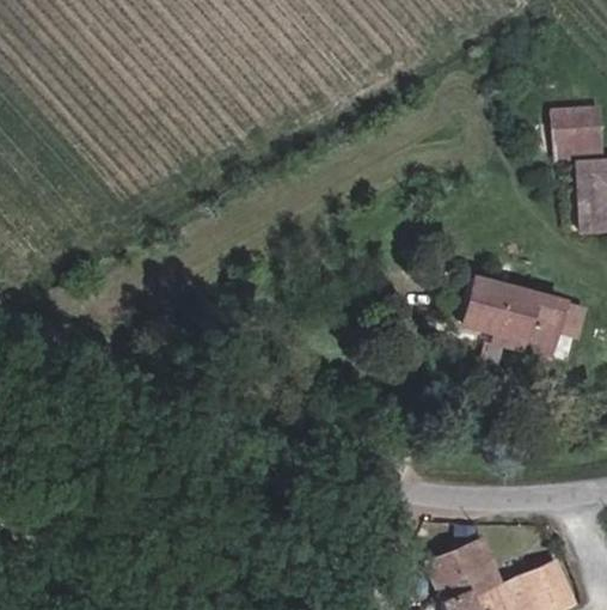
[(600,124),(600,105),(556,108),(556,126),(600,124)]
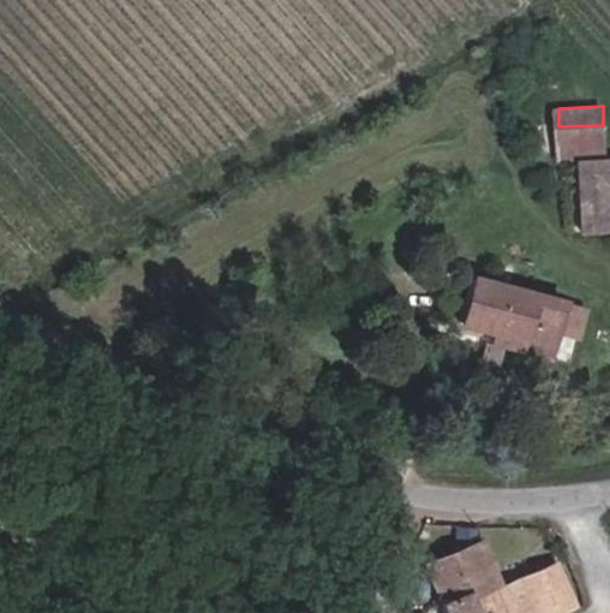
[(604,152),(603,125),(558,126),(560,153),(604,152)]
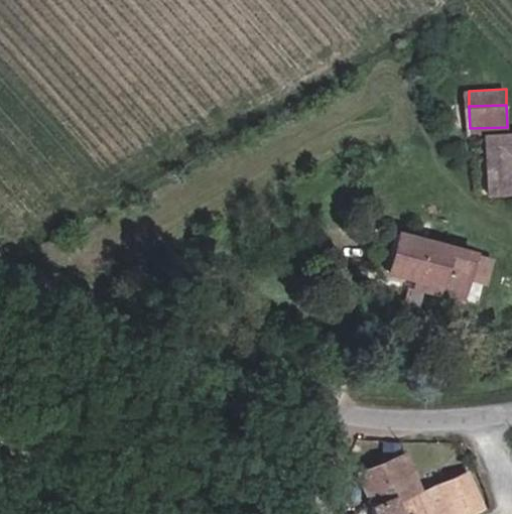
[(511,133),(487,134),(488,191),(511,190),(511,133)]
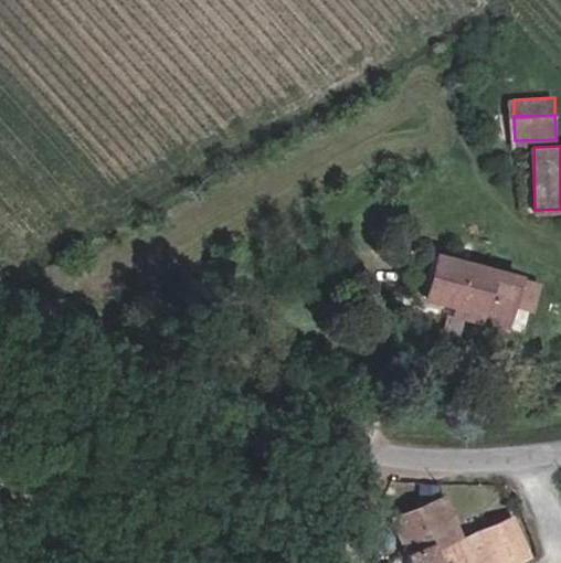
[(508,325),(515,300),(521,276),(438,252),(426,294),(482,309),(479,316),(508,325)]
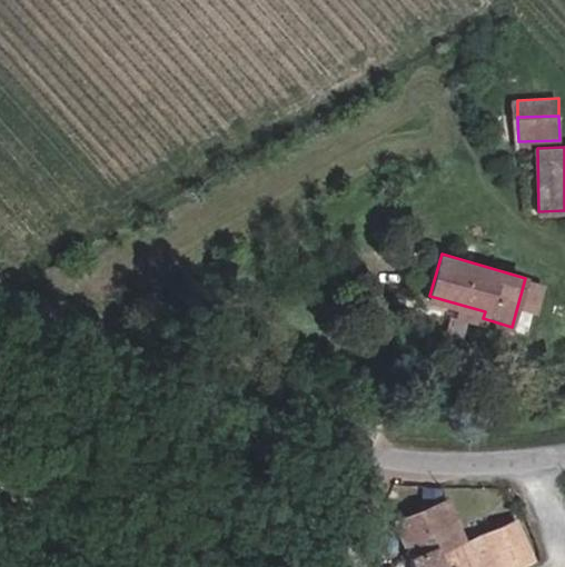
[(518,302),(535,307),(541,281),(525,278),(518,302)]
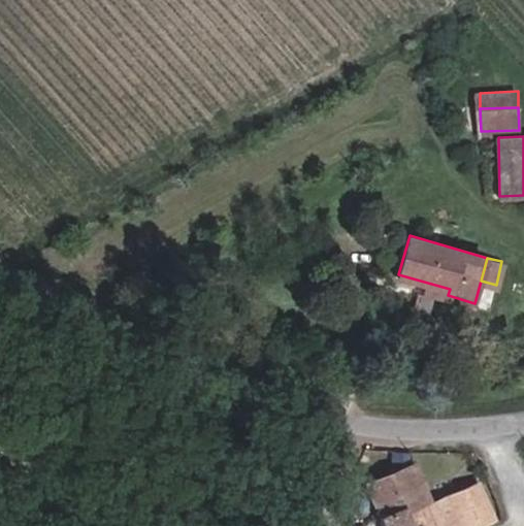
[(477,525),(496,518),(483,482),(431,502),(418,464),(367,484),(381,518),(419,498),(424,507),(406,516),(410,525),(477,525)]
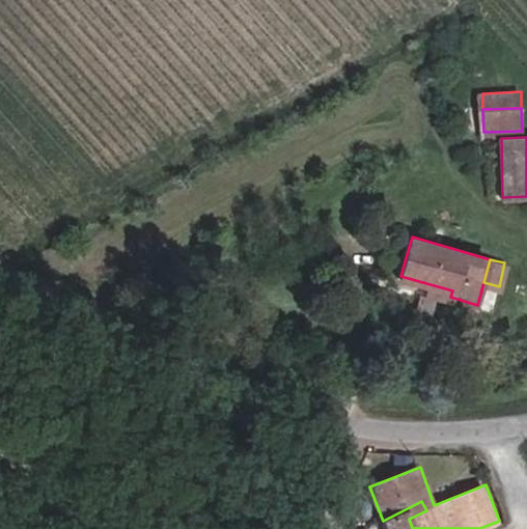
[(386,528),(412,528),(409,519),(426,510),(421,501),(383,521),(386,528)]
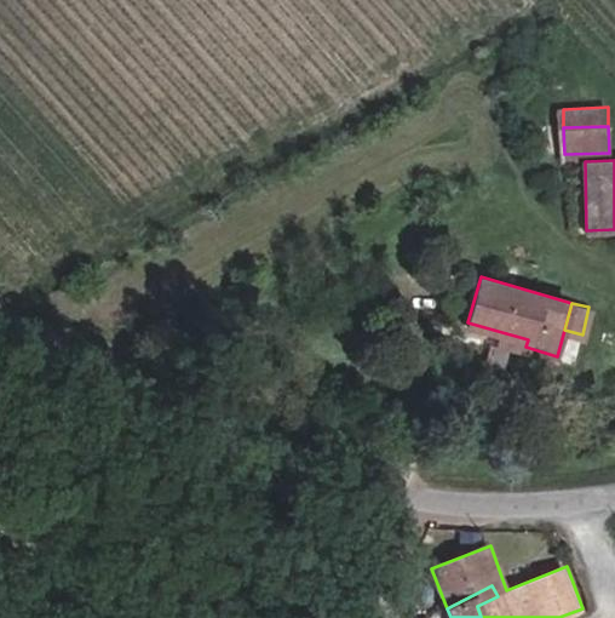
All buildings are outlined.
